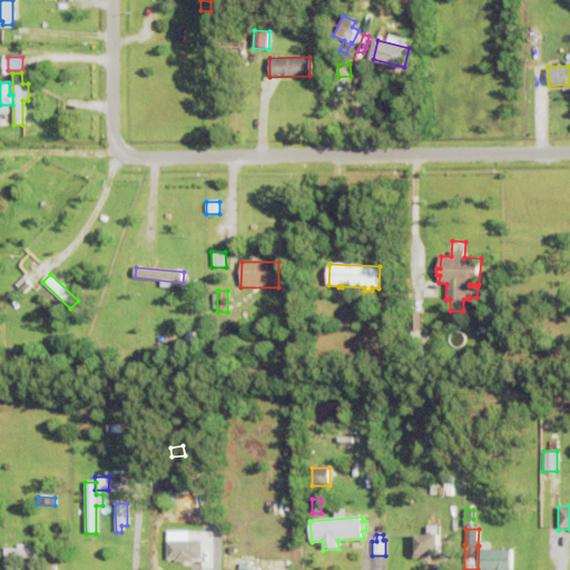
[(438,558),(432,558),(429,556),(429,559),(419,559),(419,560),(414,560),(412,557),(412,554),(414,552),(418,552),(418,537),(440,537),(440,556),(438,558)]
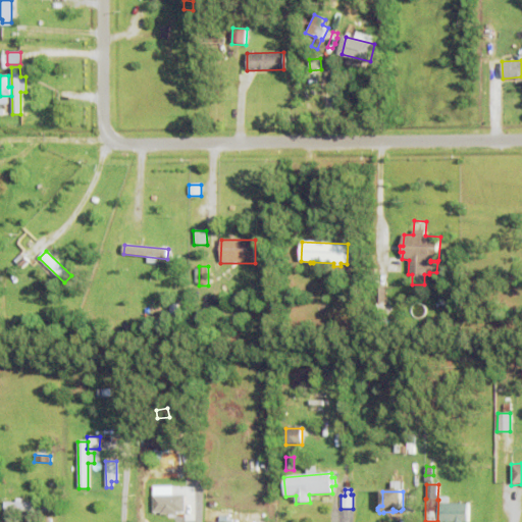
[(181,500),(181,509),(174,509),(174,513),(157,514),(157,509),(145,509),(145,501),(154,501),(154,494),(176,494),(176,500),(181,500)]
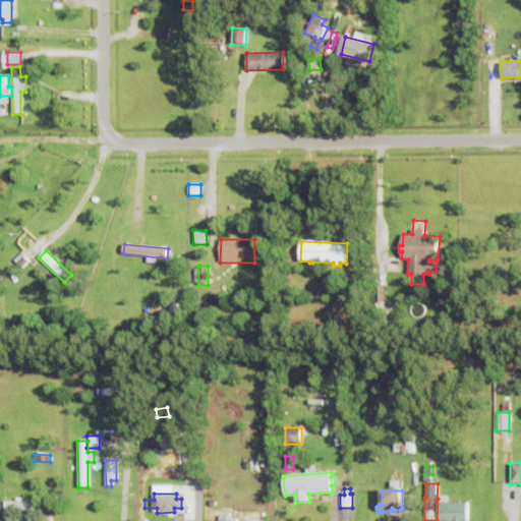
[(468,503),(468,520),(439,520),(439,504),(439,497),(447,497),(447,504),(468,503)]
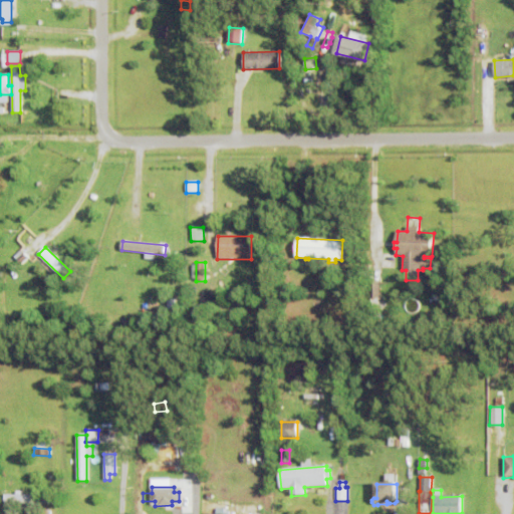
[(49,496),(49,504),(4,504),(4,495),(16,495),(16,492),(22,492),(22,495),(49,496)]
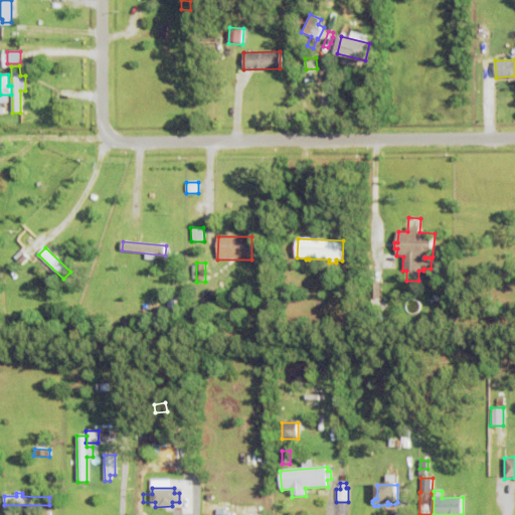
[(265,513),(265,509),(262,509),(262,505),(265,505),(265,500),(270,500),(270,513),(265,513)]
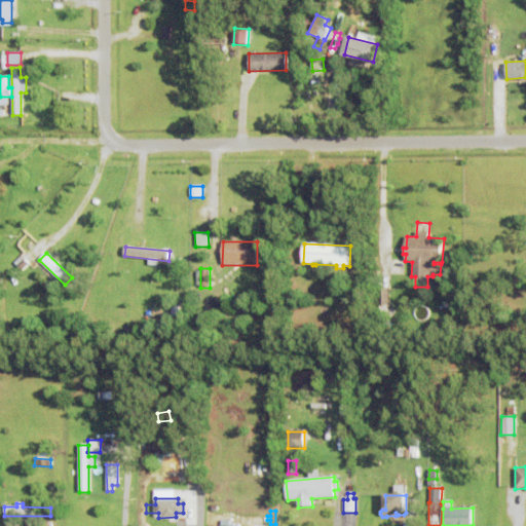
[(221,525),(221,516),(230,516),(230,525),(221,525)]
